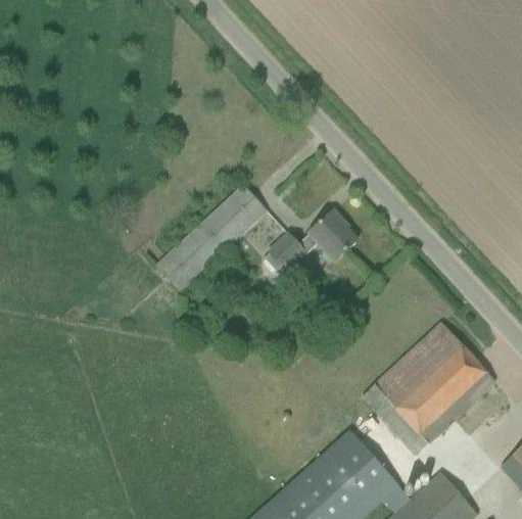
[(243,184),(228,198),(157,264),(180,288),(266,208),(243,184)]
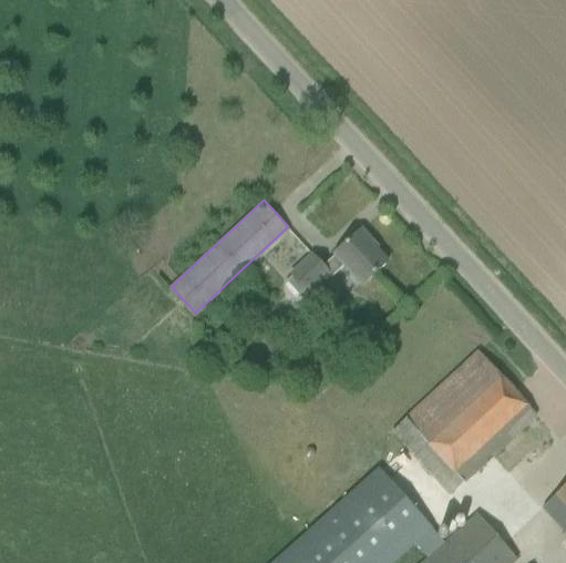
[(285,255),(284,256),(292,267),(311,249),(291,227),(275,243),(285,255)]
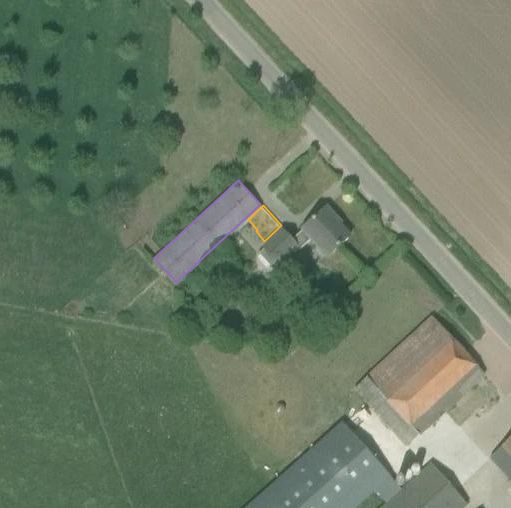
[(264,244),(265,245),(255,254),(268,269),(279,260),(281,262),(312,234),(329,253),(349,234),(334,217),(335,216),(326,206),(303,227),(291,238),(282,228),(264,244)]
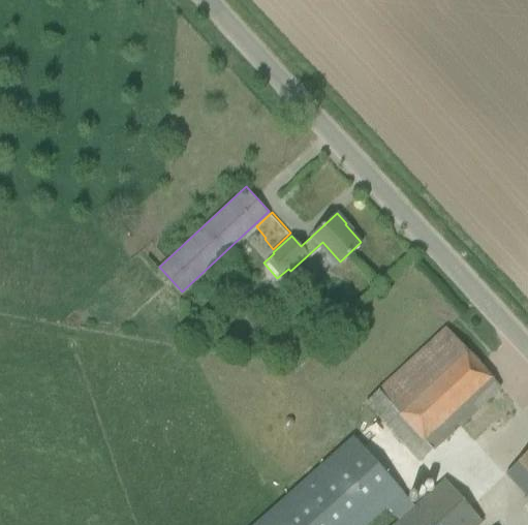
[(366,400),(378,414),(420,459),(500,384),(446,326),(431,339),(366,400)]
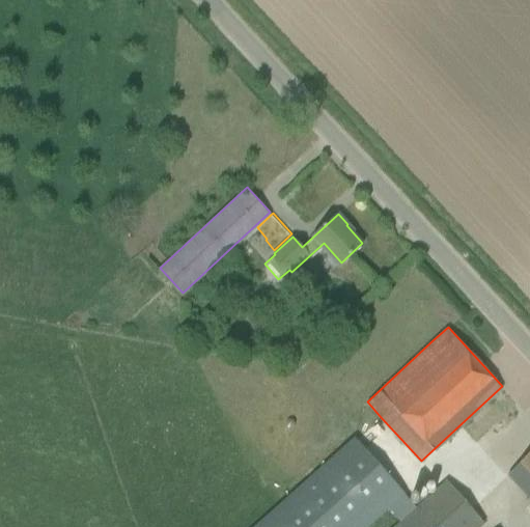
[(290,349),(298,355),(313,337),(307,331),(290,349)]
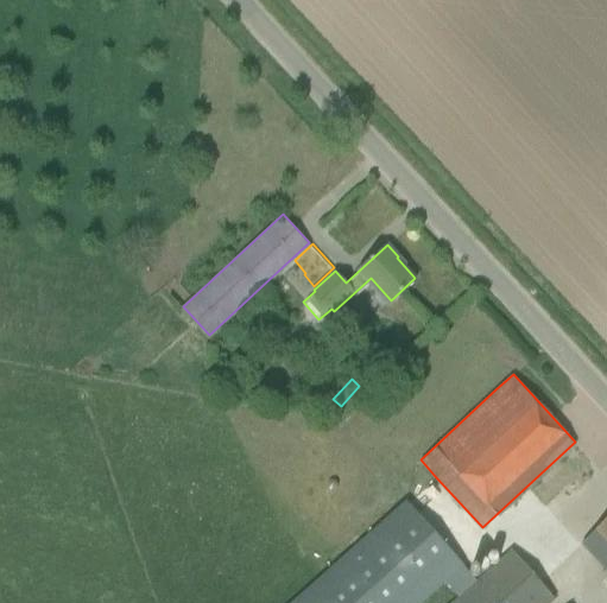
[(415,602),(446,576),(460,592),(478,579),(405,499),(289,602),(415,602)]
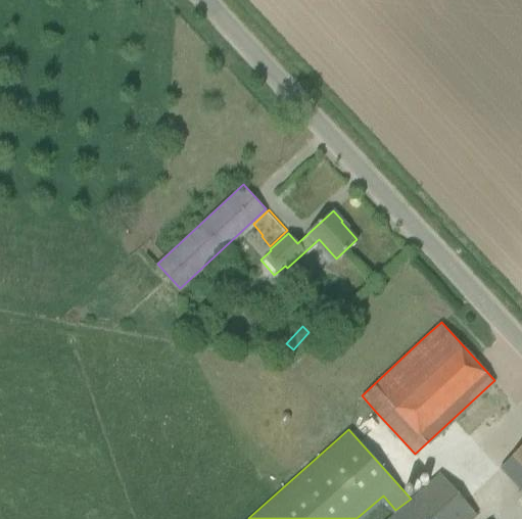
[(521,445),(501,466),(521,488),(521,445)]
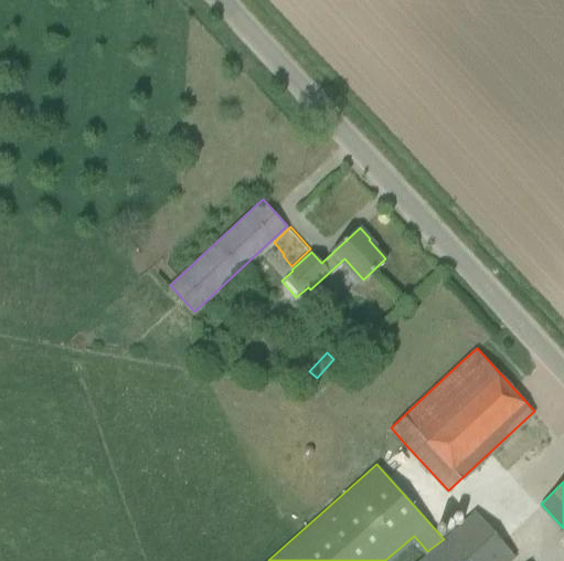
[(477,510),(444,539),(427,551),(416,560),(506,560),(515,553),(477,510)]
